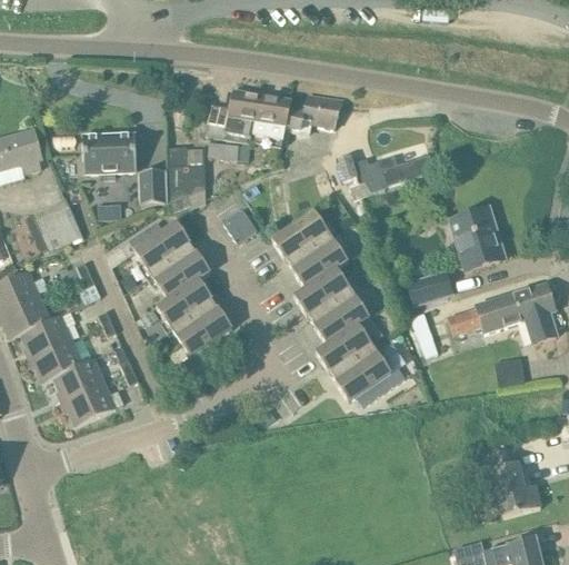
[(251,136),(259,96),(233,90),(225,139),(249,144),(250,136),(251,136)]
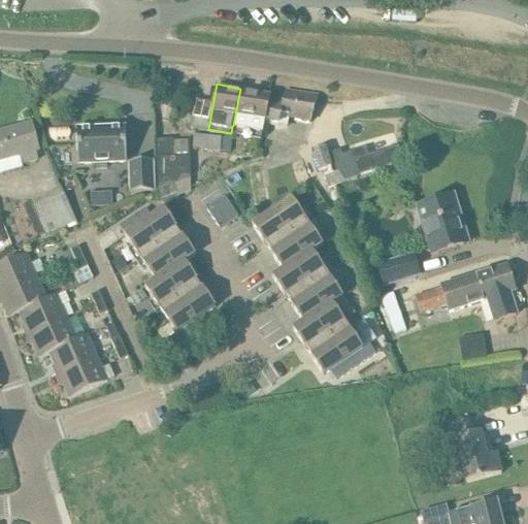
[(240,89),(233,126),(262,131),(264,119),(268,101),(269,94),(240,89)]
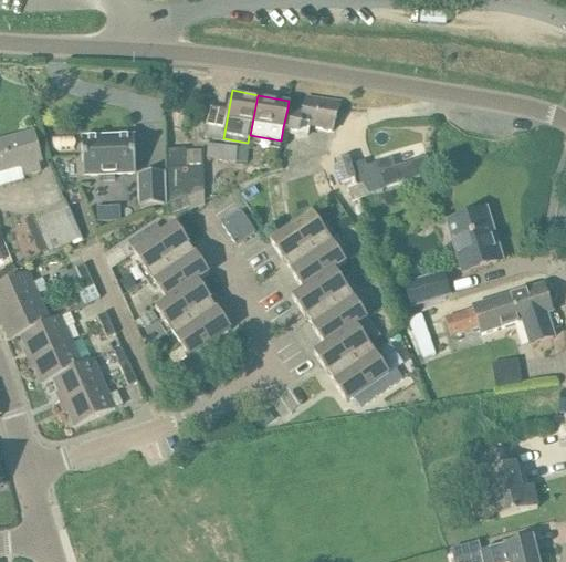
[(315,104),(307,144),(337,151),(345,111),(315,104)]
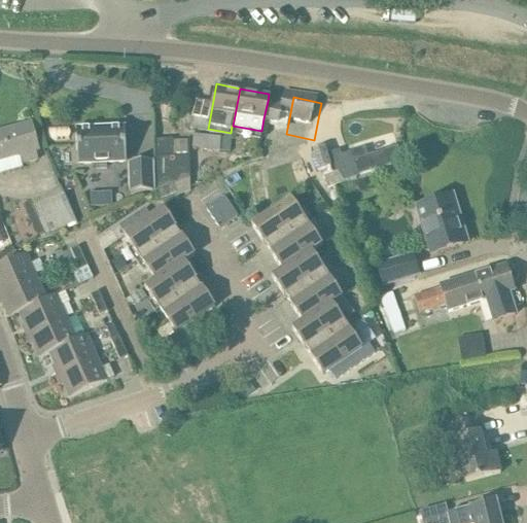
[(31,119),(0,127),(0,158),(19,153),(21,162),(37,157),(35,149),(38,148),(31,119)]
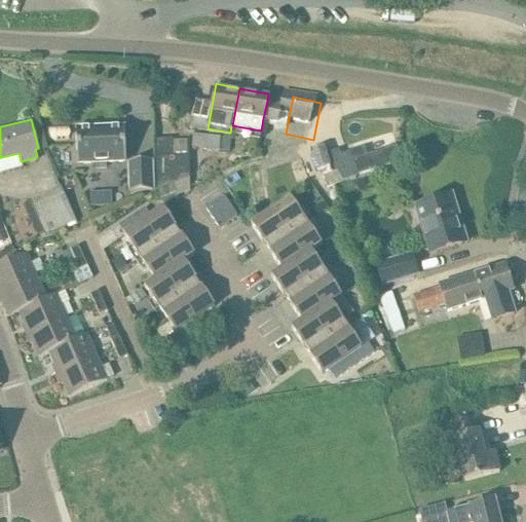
[(80,120),(80,154),(128,155),(129,122),(80,120)]
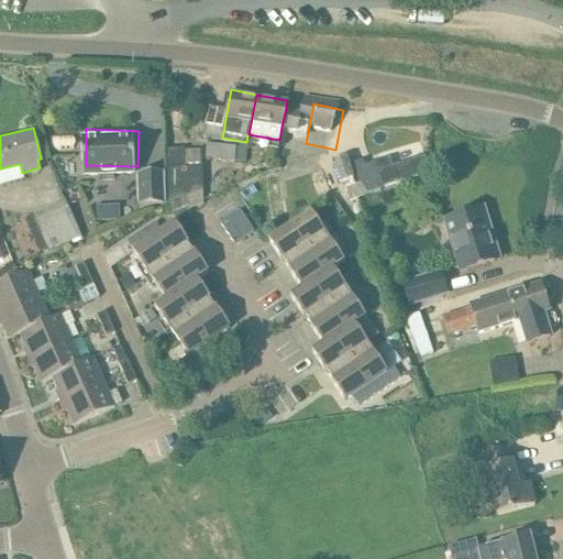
[(207,141),(206,156),(245,160),(246,144),(207,141)]
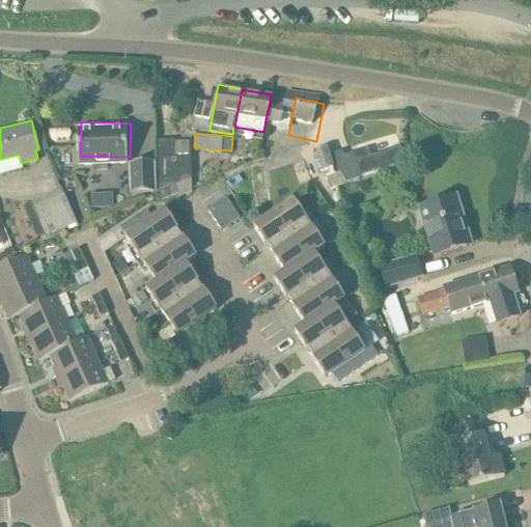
[(173,137),(158,137),(159,187),(191,175),(190,154),(174,154),(173,137)]
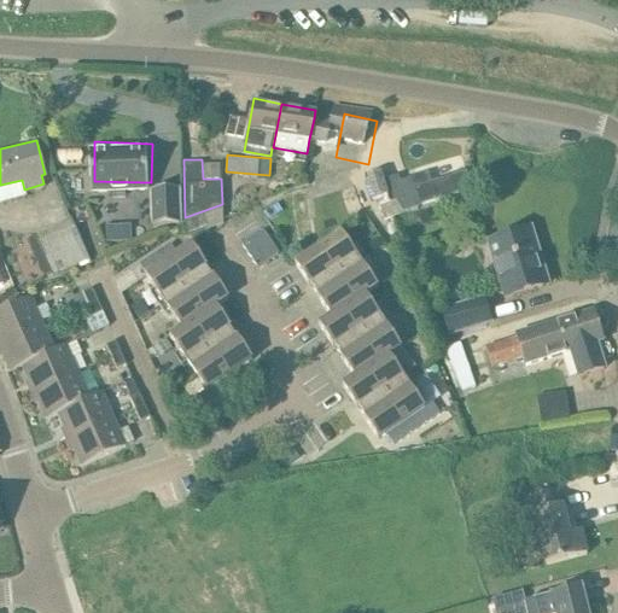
[(382,167),(368,171),(378,198),(391,193),(382,167)]
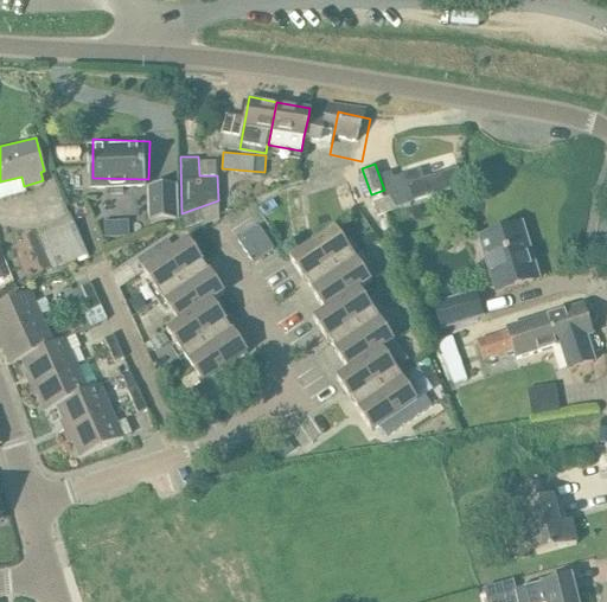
[(407,181),(413,198),(461,183),(457,166),(407,181)]
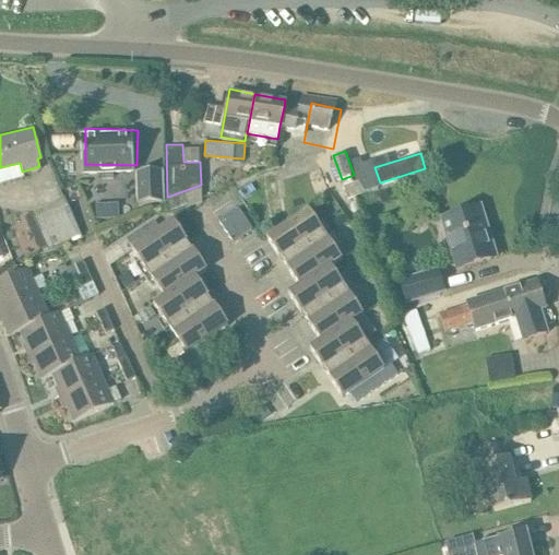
[(141,166),(141,198),(164,198),(163,166),(141,166)]
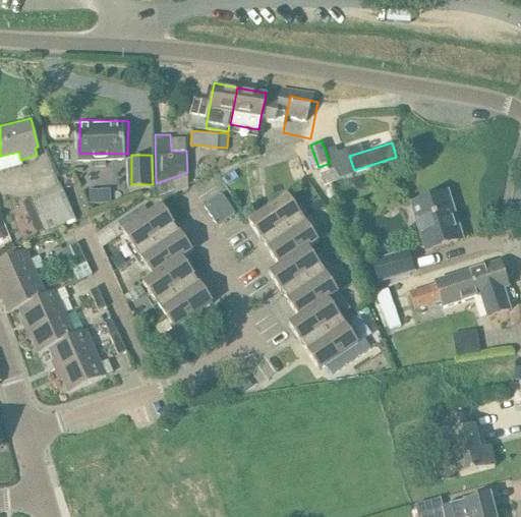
[(60,182),(21,199),(36,230),(43,227),(44,229),(75,216),(60,182)]
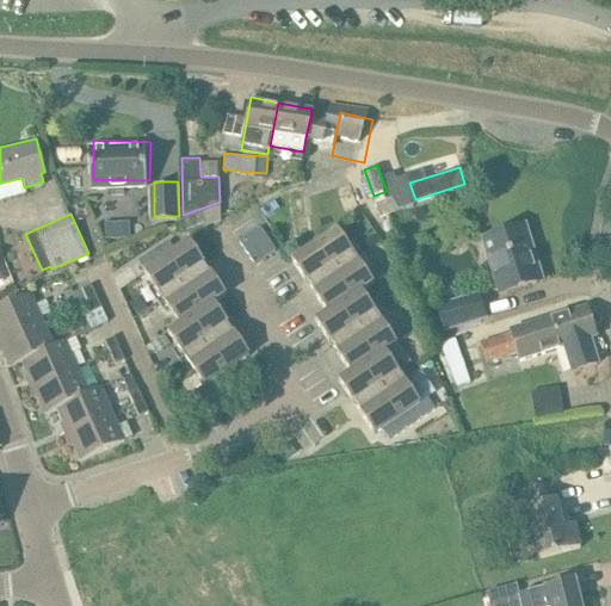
[(130,233),(129,216),(105,217),(106,234),(130,233)]
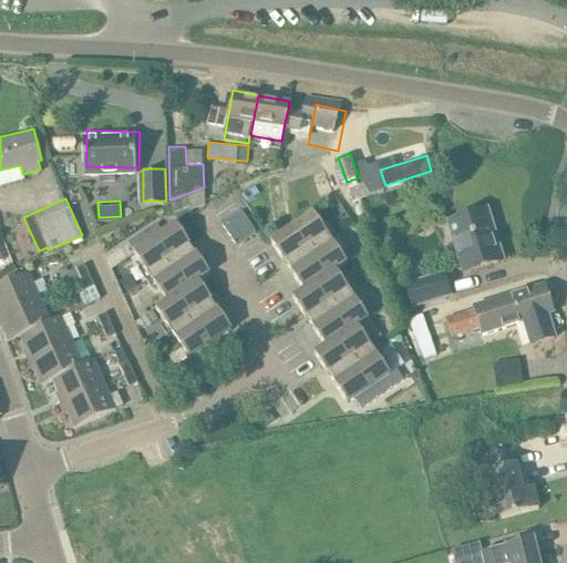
[(487,206),(447,218),(463,269),(503,257),(487,206)]
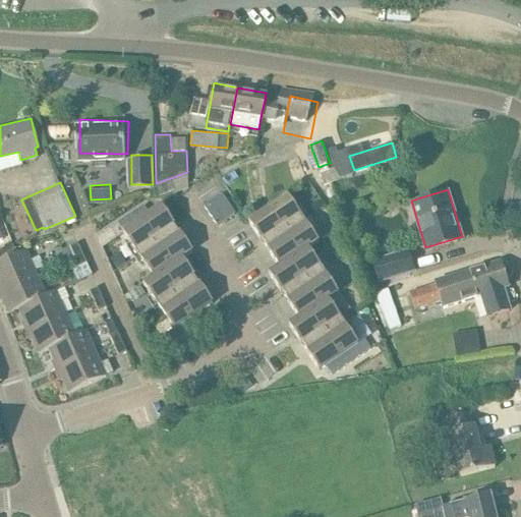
[(217,203),(226,196),(222,190),(213,196),(217,203)]
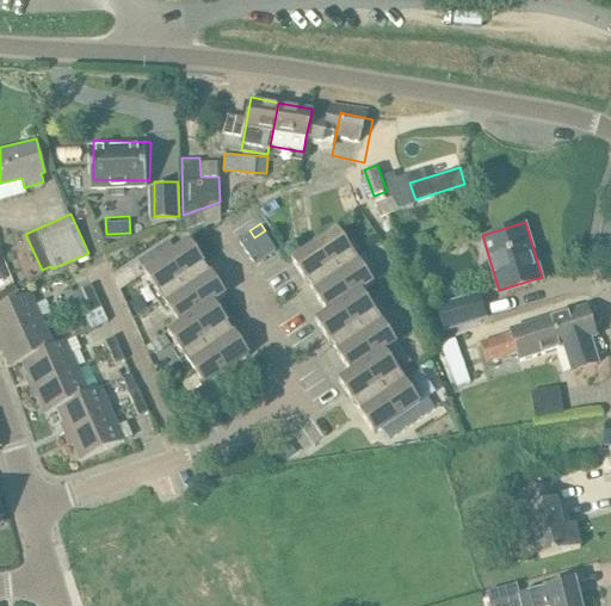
[(327,310),(360,286),(372,279),(337,226),(291,257),(306,278),(307,277),(314,288),(313,289),(327,310)]
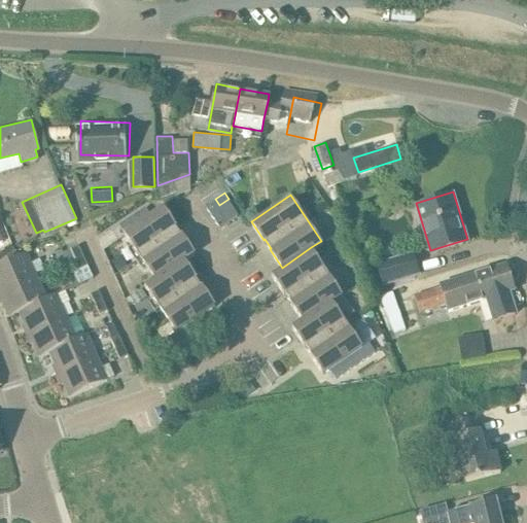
[(210,211),(219,205),(215,199),(206,205),(210,211)]
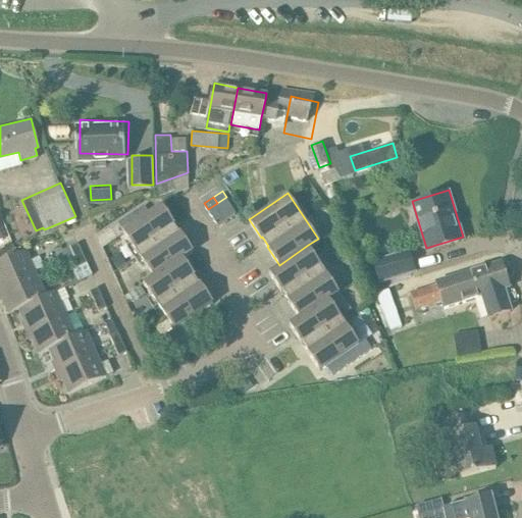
[(221,210),(230,204),(226,197),(217,203),(221,210)]
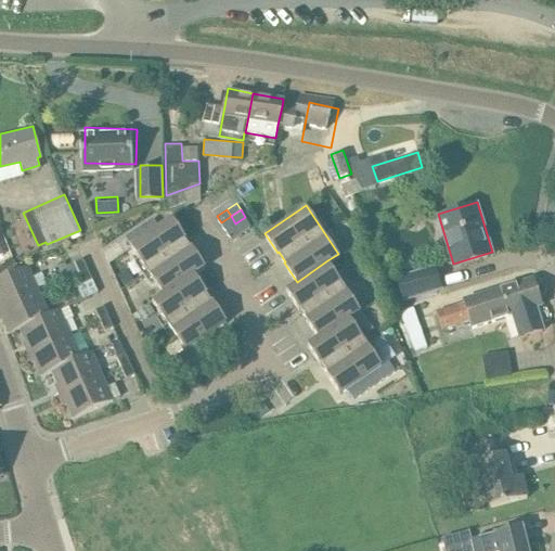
[(163,292),(194,272),(205,265),(192,245),(191,246),(183,236),(185,235),(171,216),(158,226),(152,230),(145,234),(139,239),(131,244),(130,244),(163,292)]
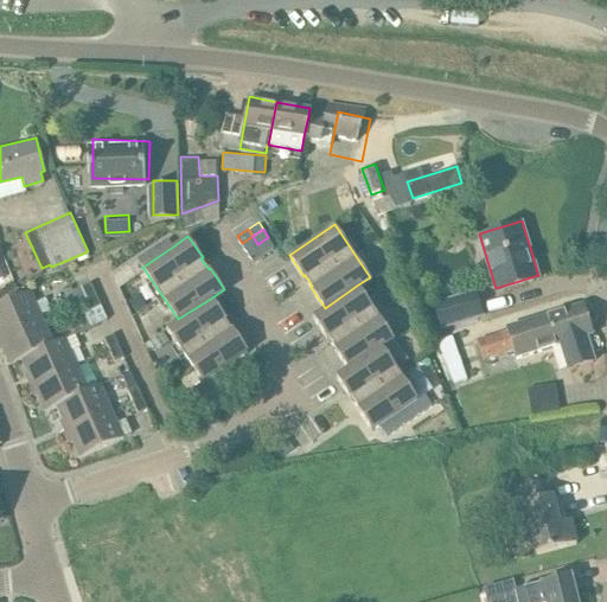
[(248,251),(257,244),(253,236),(242,243),(248,251)]
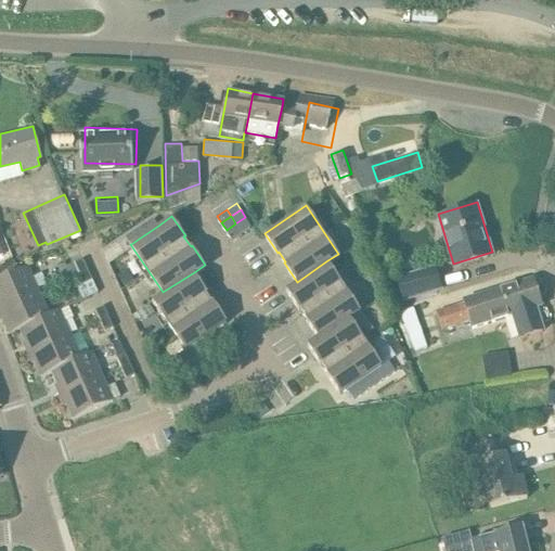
[(146,221),(152,230),(158,226),(153,217),(146,221)]
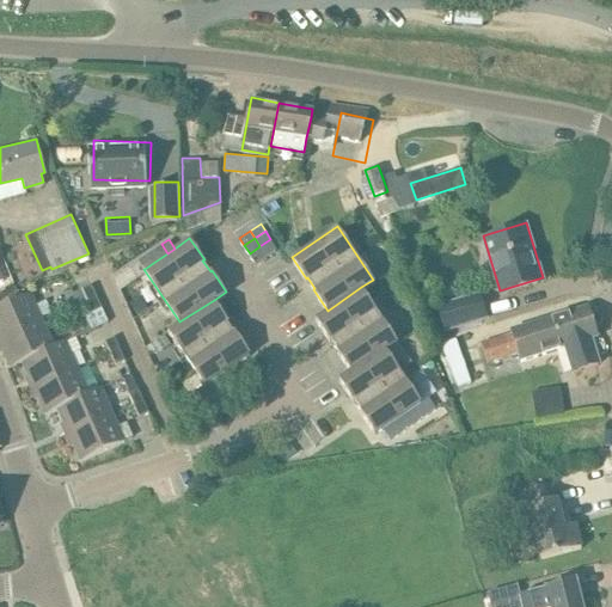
[(270,239),(259,246),(265,253),(276,246),(270,239)]
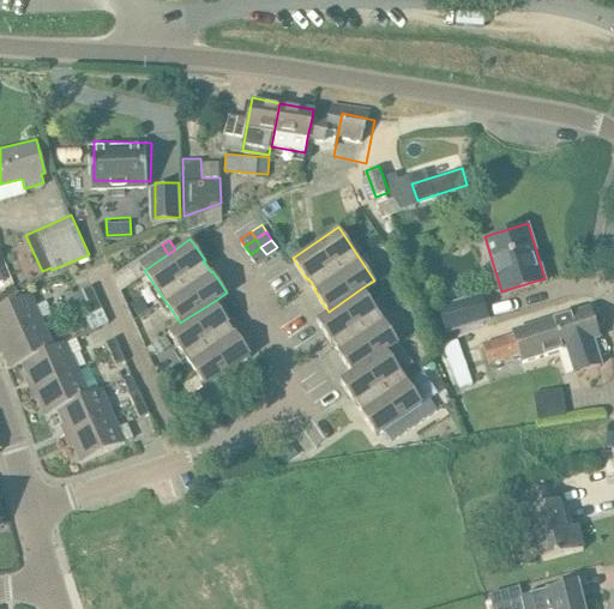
[(161,259),(168,254),(162,245),(155,251),(161,259)]
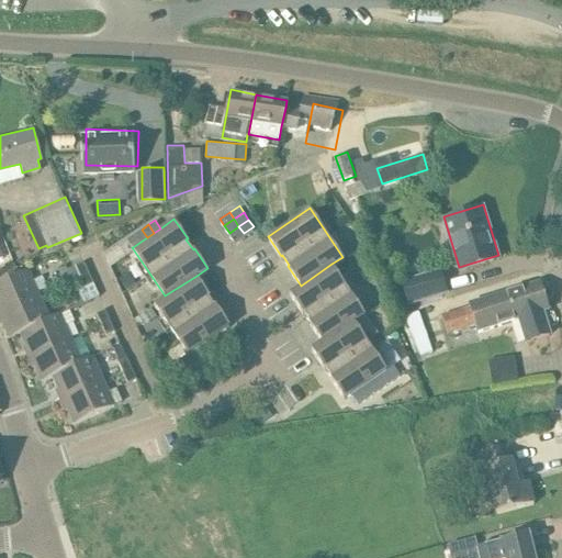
[(238,226),(229,233),(234,240),(244,233),(238,226)]
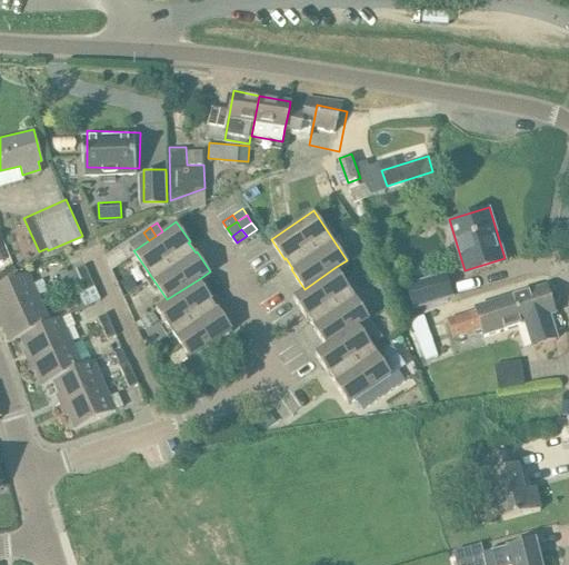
[(136,237),(142,245),(149,240),(143,233),(136,237)]
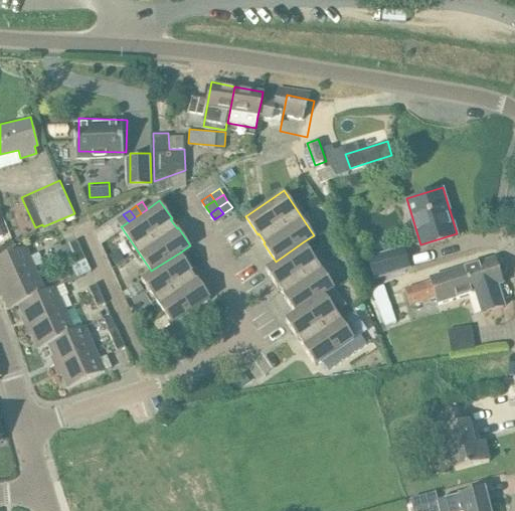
[(122,226),(129,221),(123,214),(117,218),(122,226)]
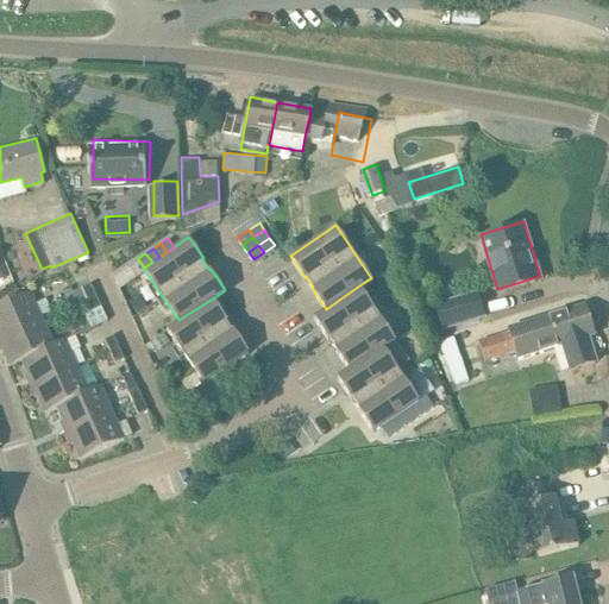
[(13,280),(0,285),(0,299),(19,290),(13,280)]
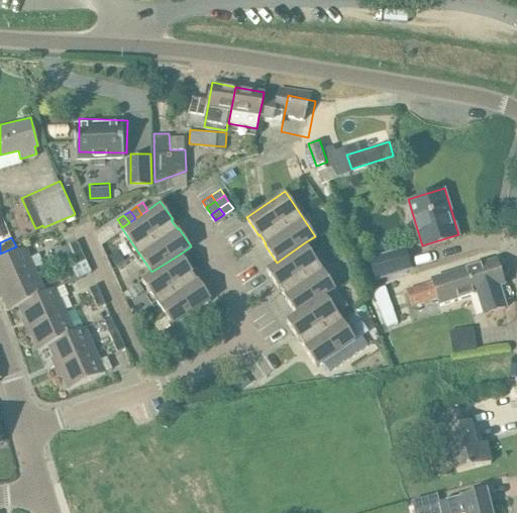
[(73,251),(82,247),(77,238),(61,245),(66,254),(73,251)]
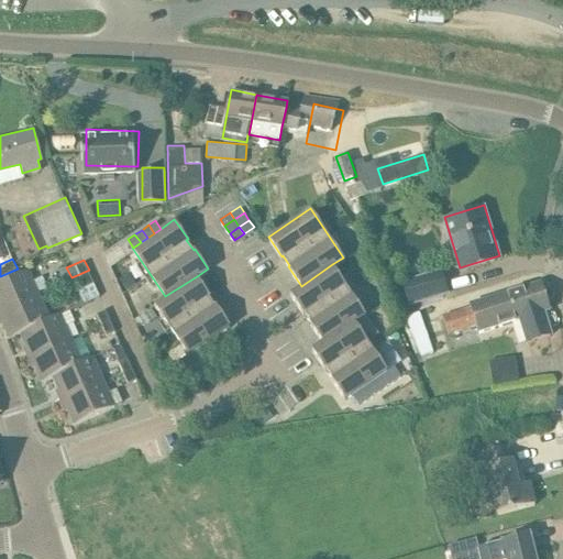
[(332,264),(301,286),(289,295),(301,314),(305,311),(311,321),(309,322),(323,341),(354,320),(365,313),(332,264)]
